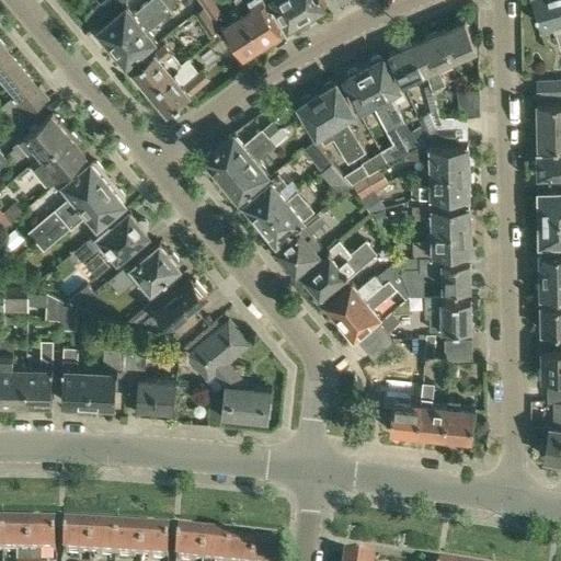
[(106,38),(112,46),(165,0),(148,0),(135,12),(129,6),(127,8),(125,6),(107,20),(98,29),(100,32),(100,34),(103,39),(106,38)]
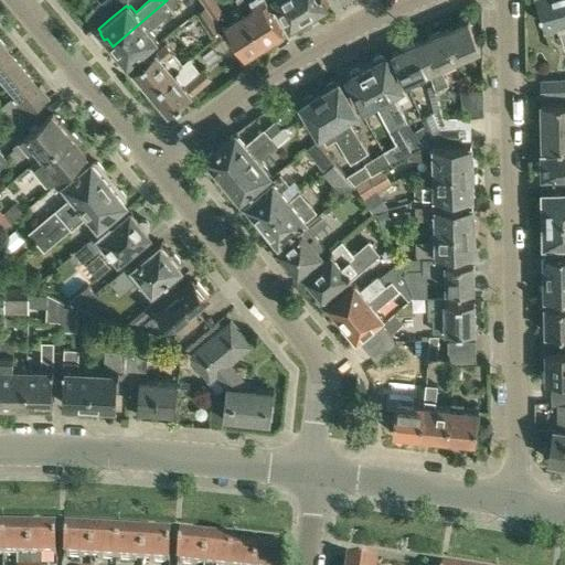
[(176,0),(167,0),(113,46),(117,51),(119,53),(118,55),(121,61),(125,60),(127,63),(155,40),(148,31),(173,10),(172,9),(179,3),(176,0)]
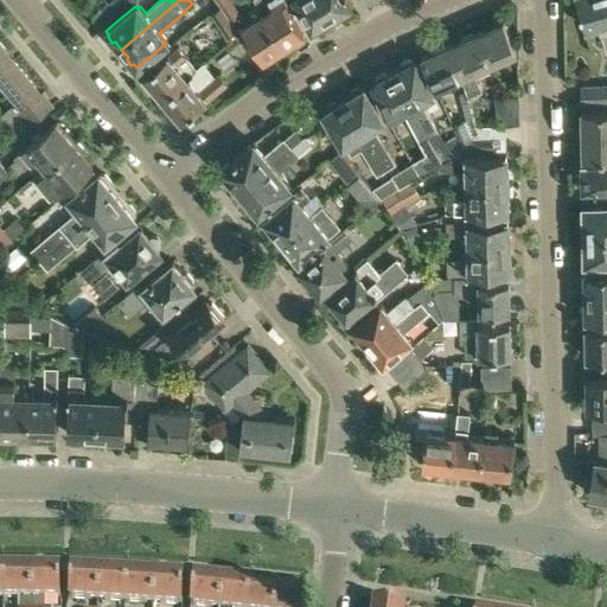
[(219,7),(230,23),(242,14),(231,0),(217,0),(222,6),(219,7)]
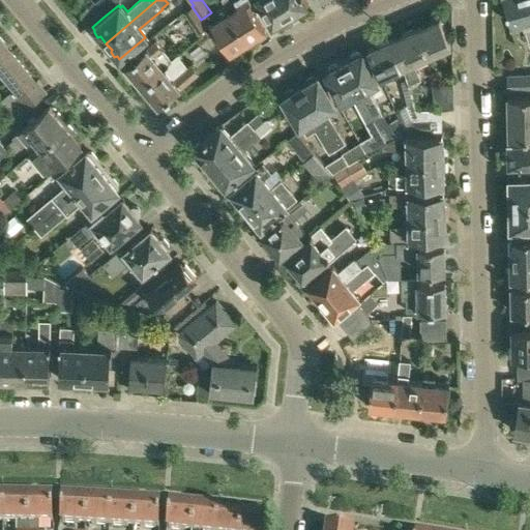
[(222,0),(230,12),(247,40),(264,29),(247,2),(249,0),(222,0)]
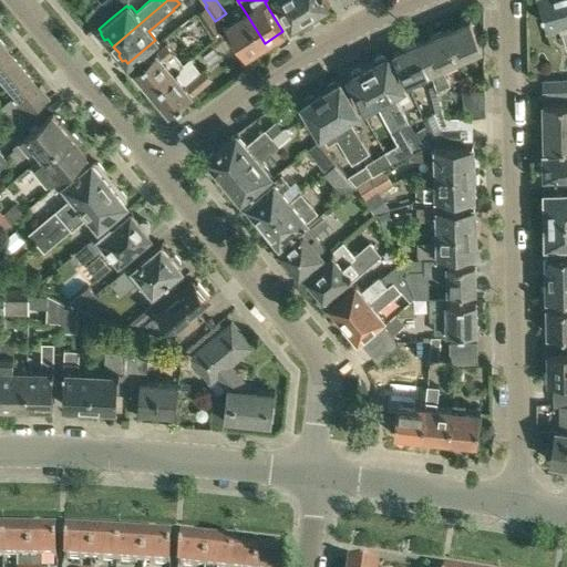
[(303,20),(310,17),(301,0),(276,0),(291,27),(294,26),(297,27),(303,23),(303,20)]
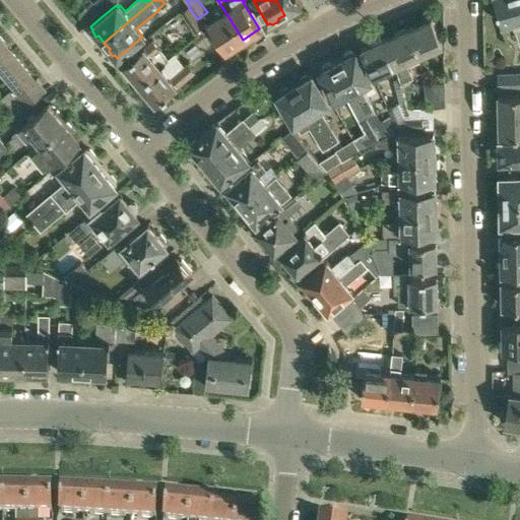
[(276,0),(284,15),(291,11),(295,12),(300,9),(300,6),(302,5),(299,0),(276,0)]
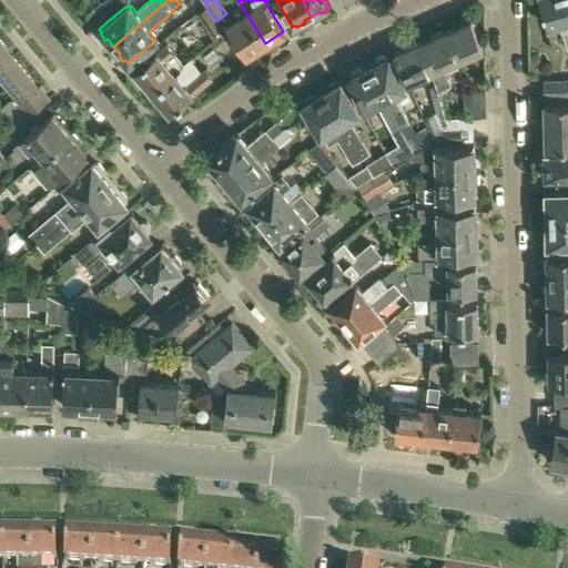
[(540,0),(548,27),(560,22),(567,49),(567,13),(564,0),(540,0)]
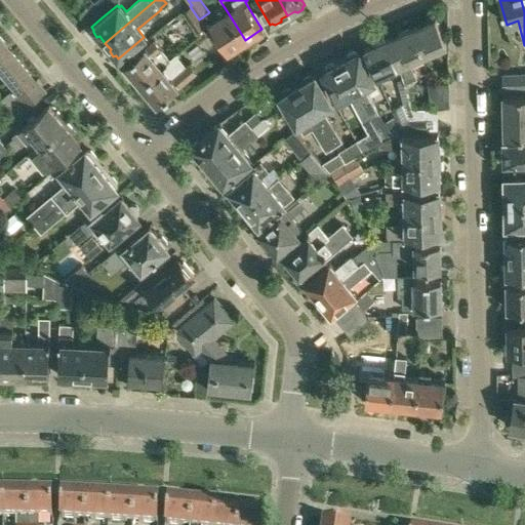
[(89,4),(78,14),(87,24),(97,13),(89,4)]
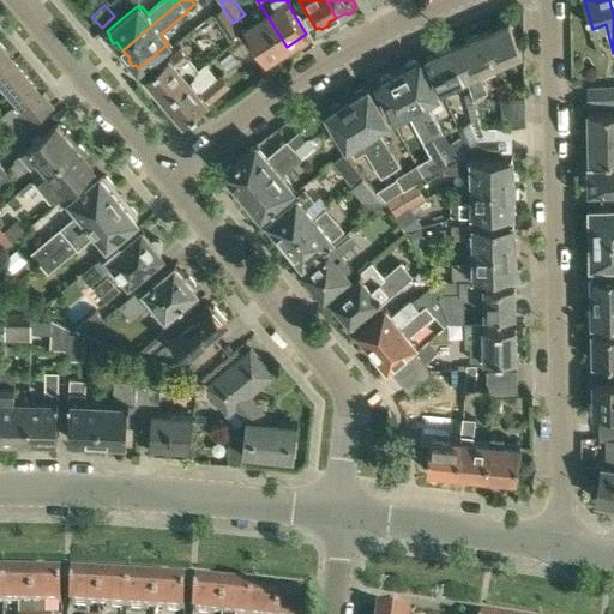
[(233,23),(222,7),(212,14),(223,29),(233,23)]
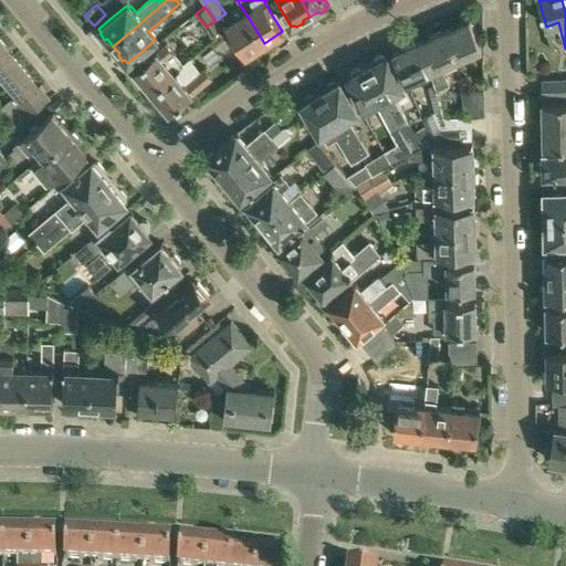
[(244,55),(264,43),(245,13),(226,25),(244,55)]
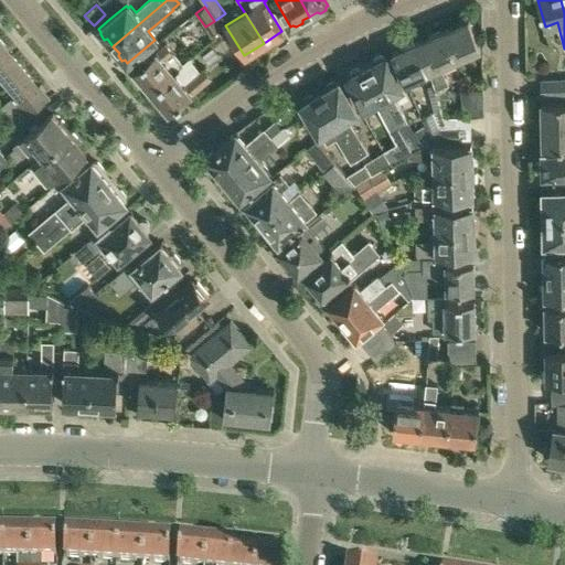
[(455,59),(481,48),(468,19),(443,31),(455,59)]
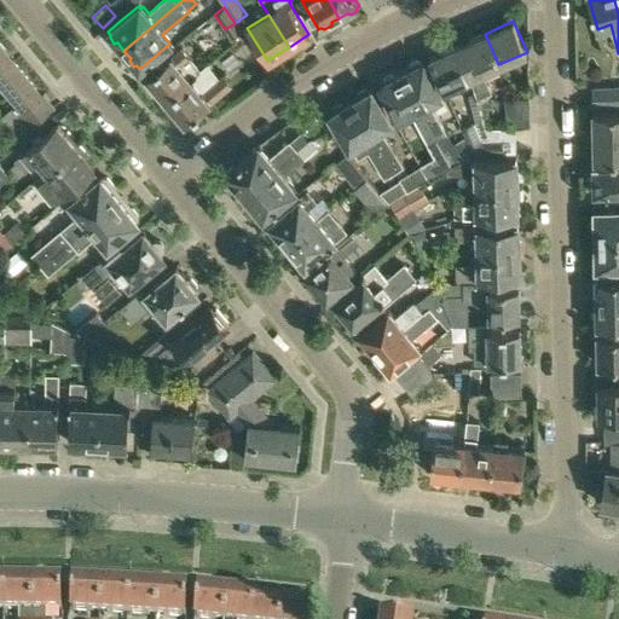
[(235,23),(225,29),(230,38),(239,30),(235,23)]
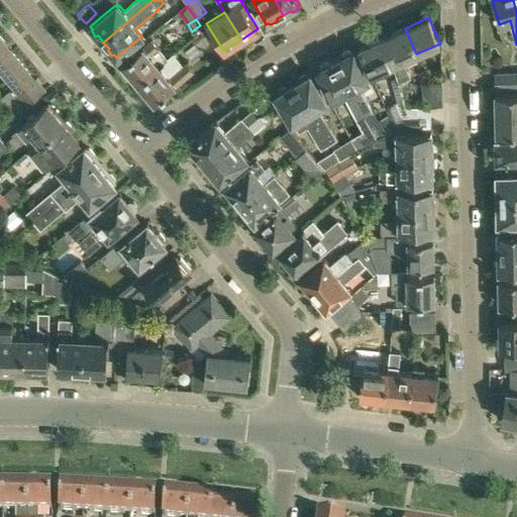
[(403,60),(416,54),(405,28),(382,38),(393,64),(398,81),(410,77),(403,60)]
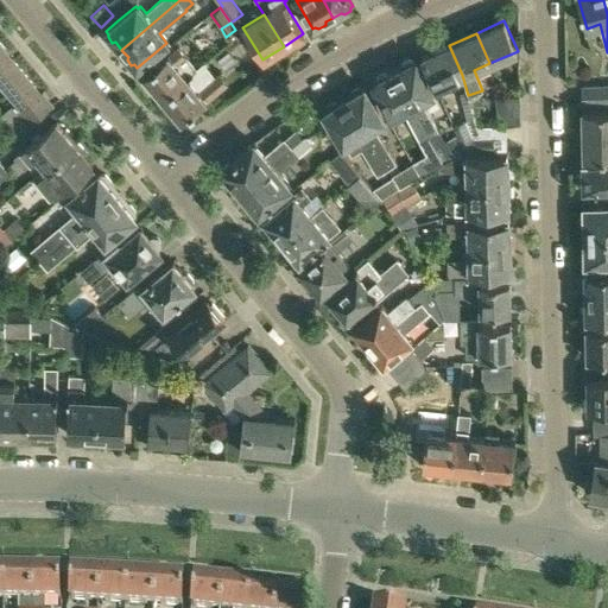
[(0,83),(16,102),(32,122),(38,118),(52,105),(52,103),(51,103),(42,95),(43,94),(43,93),(40,93),(13,59),(11,59),(8,56),(8,54),(0,44),(0,83)]
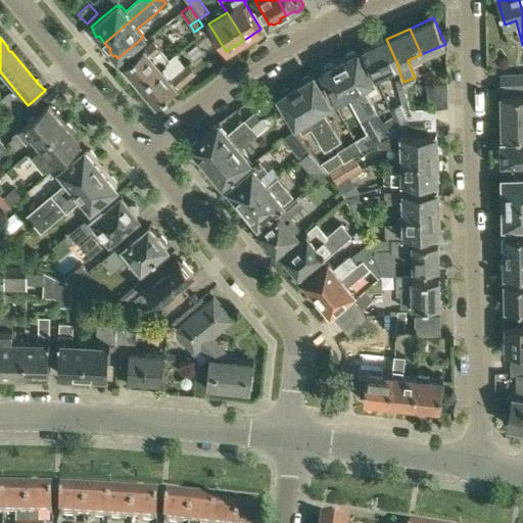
[(374,76),(397,64),(386,39),(363,49),(374,76)]
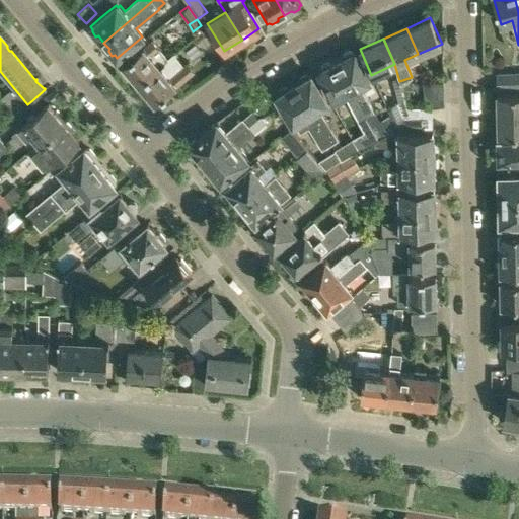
[(122,64),(138,83),(167,58),(151,40),(132,57),(122,64)]
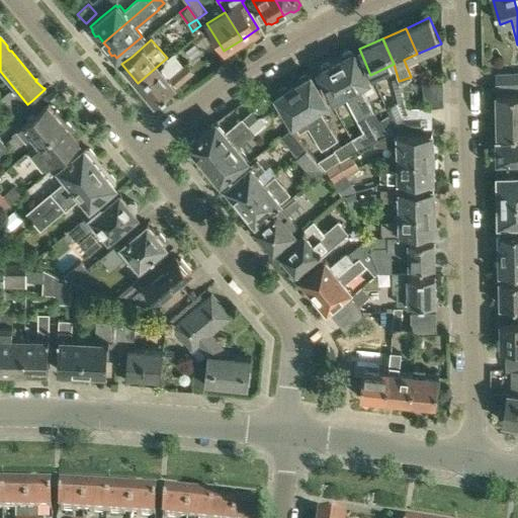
[(343,58),(336,61),(364,115),(372,111),(359,85),(369,80),(354,51),(351,53),(348,52),(343,55),(343,58)]
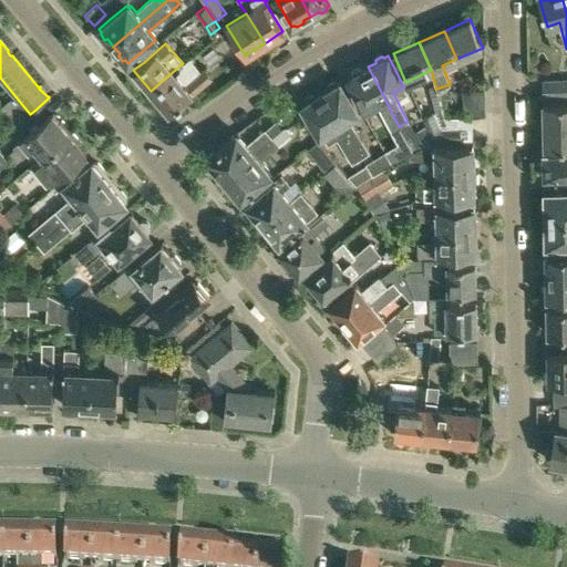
[(183,63),(151,91),(168,113),(192,94),(193,94),(212,78),(203,66),(193,75),(183,63)]
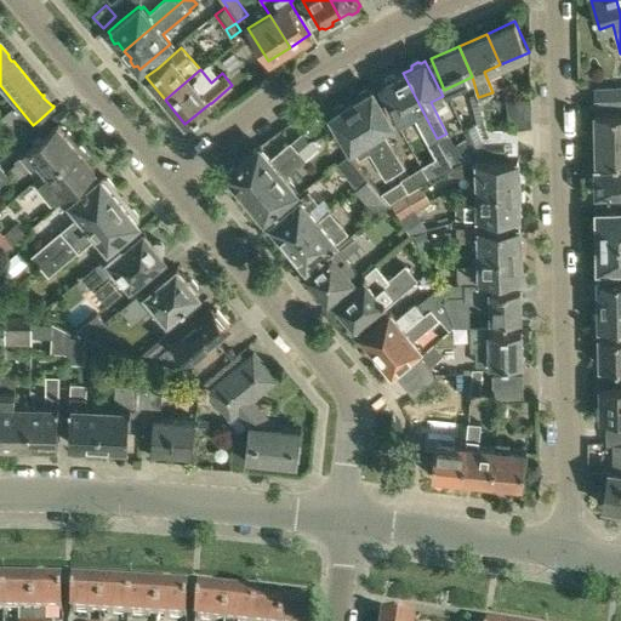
[(437,138),(403,73),(396,77),(392,75),(385,79),(385,83),(381,84),(399,119),(411,114),(426,144),(437,138)]
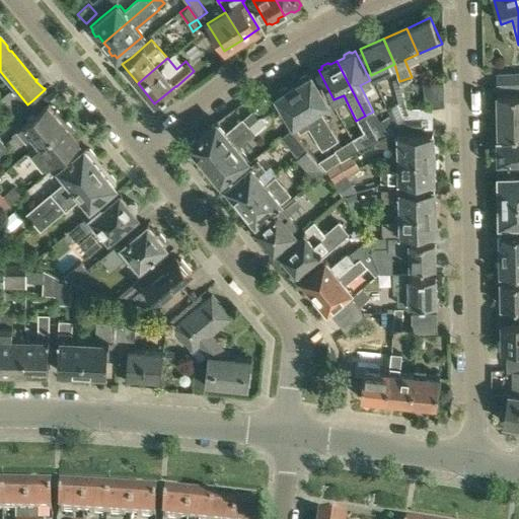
[(496,89),(518,88),(518,73),(518,74),(496,74),(496,89)]
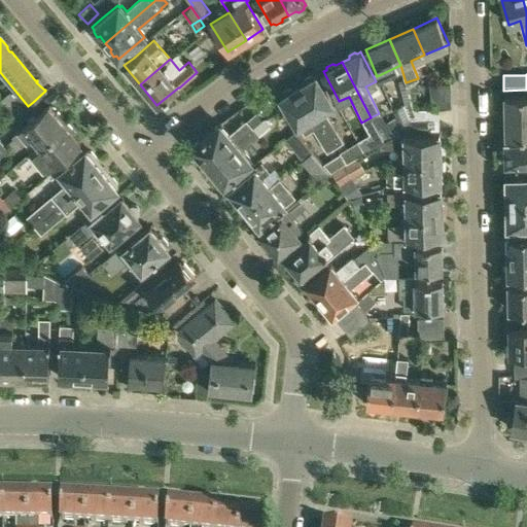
[(305,83),(299,86),(335,148),(343,143),(338,136),(323,110),(332,105),(316,76),(313,78),(311,77),(305,80),(305,83)]
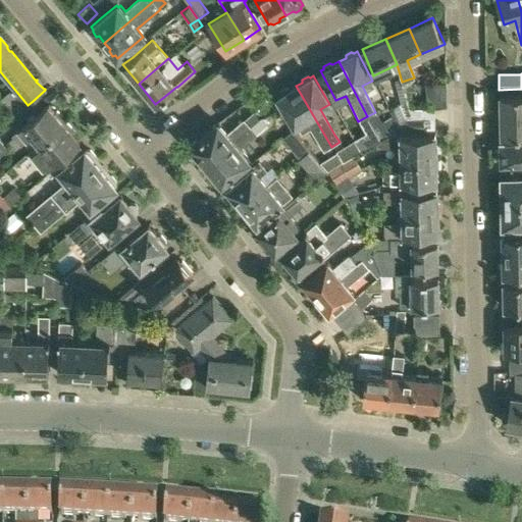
[(428,109),(434,109),(447,107),(446,83),(425,84),(428,109)]
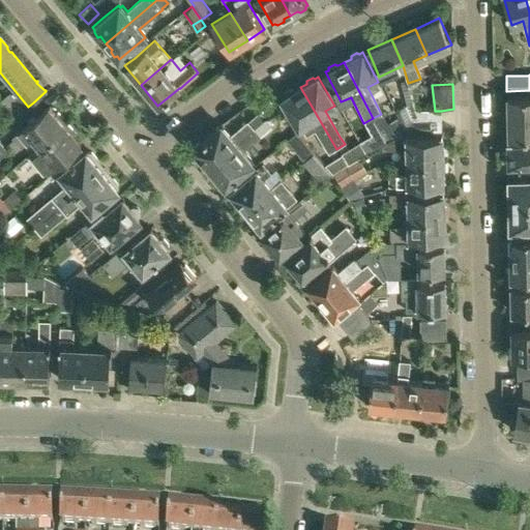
[(304,138),(315,131),(323,146),(328,154),(336,149),(300,87),(293,91),(290,90),(285,93),(284,96),(282,97),(298,127),(304,138)]
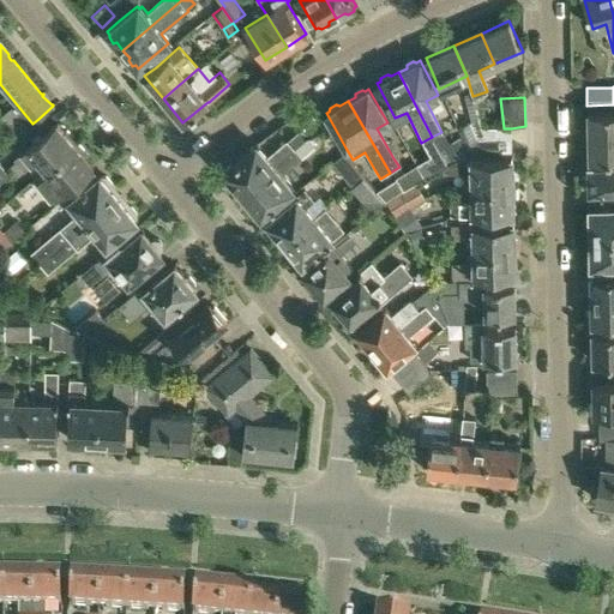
[(588,136),(613,134),(613,110),(588,112),(588,136)]
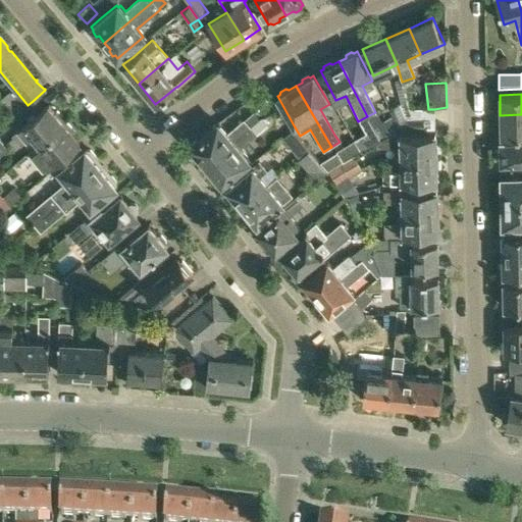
[(32,136),(38,144),(65,121),(57,111),(55,112),(48,104),(10,136),(18,147),(32,136)]
